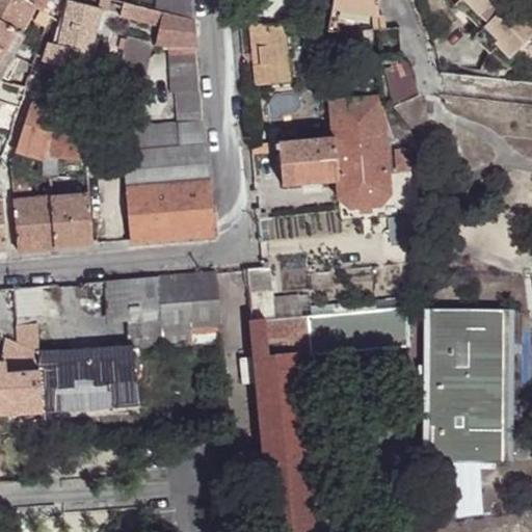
[(34,8),(19,0),(0,0),(0,24),(21,35),(34,8)]
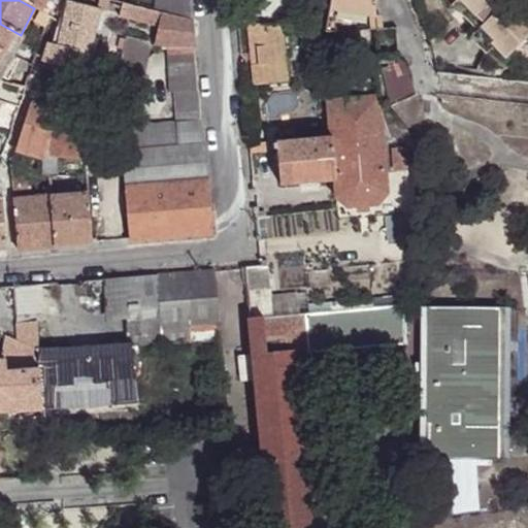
[(19,0),(34,8),(39,12),(41,7),(45,0),(19,0)]
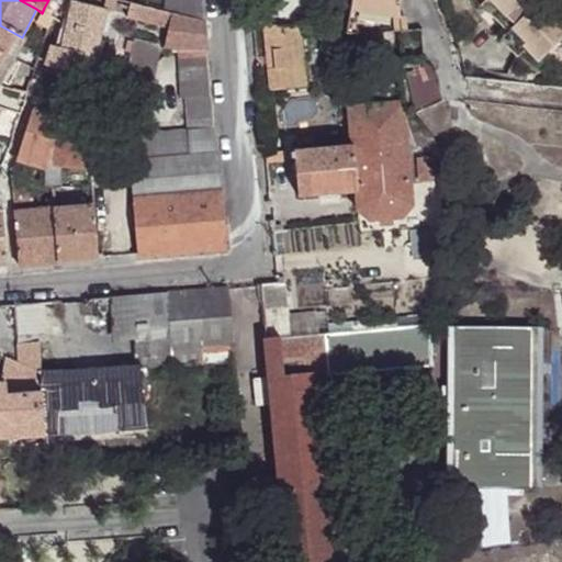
[(88,0),(87,7),(104,11),(107,0),(88,0)]
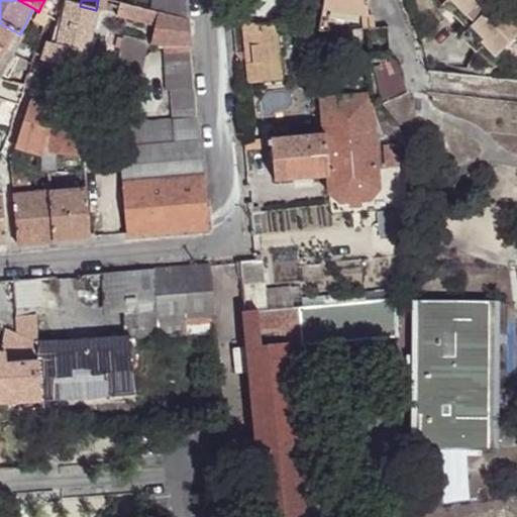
[(152,0),(151,12),(188,21),(185,0),(152,0)]
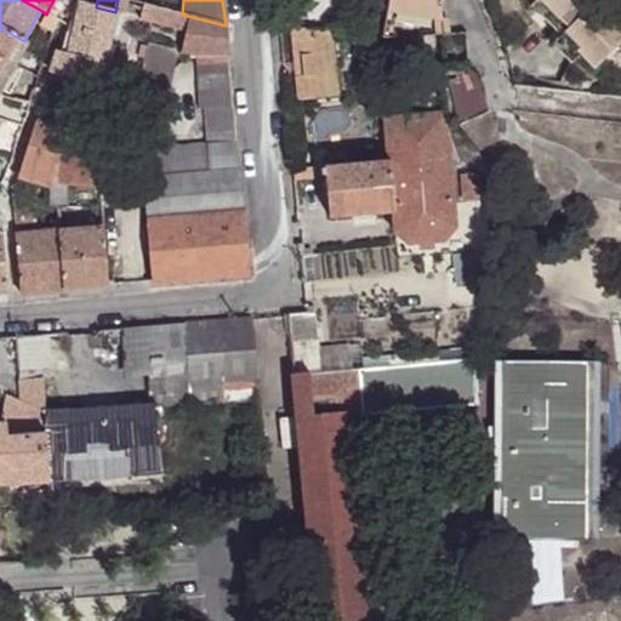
[(388,0),(387,10),(433,17),(442,18),(439,0),(388,0)]
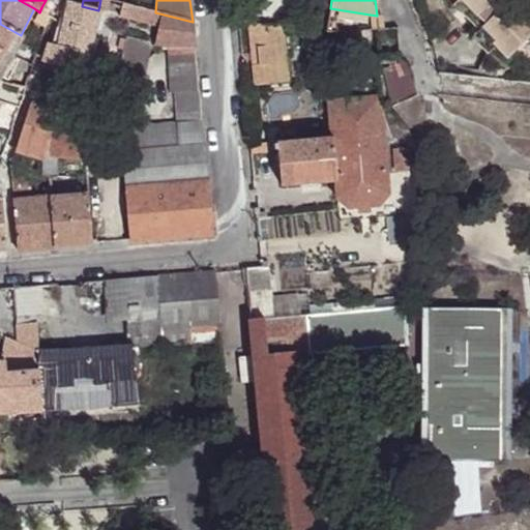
[(463,0),(458,6),(471,21),(481,15),(505,0),(463,0)]
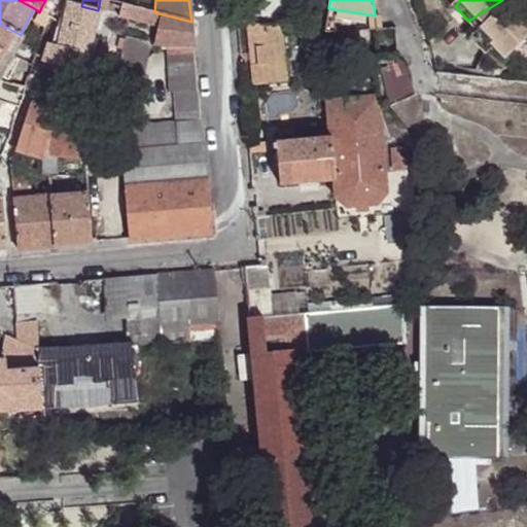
[(502,0),(479,14),(468,21),(478,32),(470,38),(487,56),(496,48),(507,60),(526,40),(526,14),(524,19),(507,0),(502,0)]
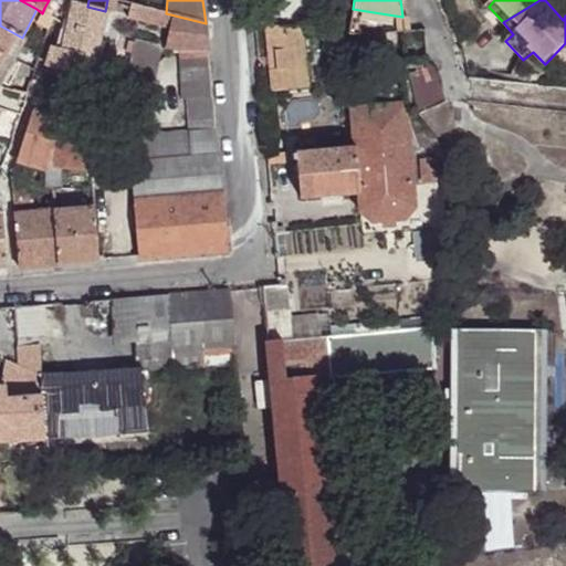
[(52,48),(45,69),(88,80),(90,76),(104,13),(105,11),(87,7),(74,3),(65,28),(59,50),(52,48)]
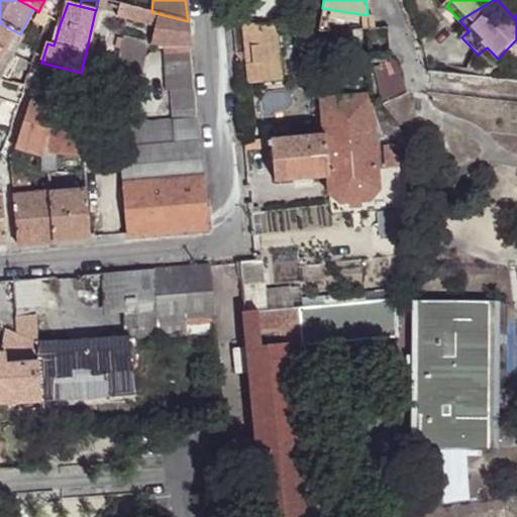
[(151,12),(118,4),(114,17),(150,25),(151,12)]
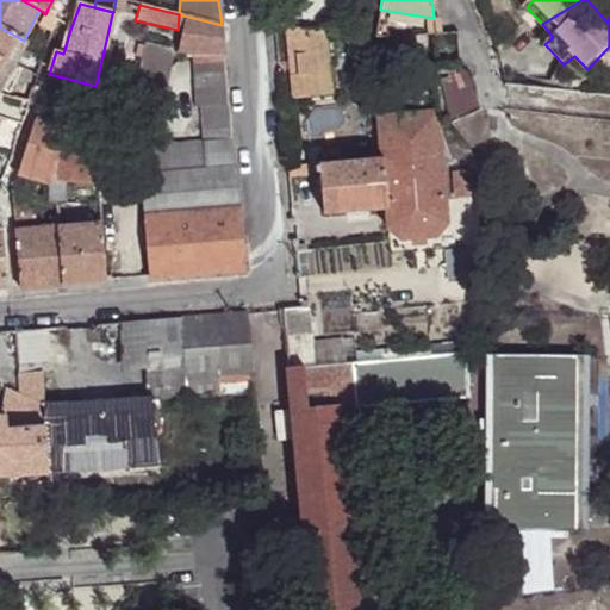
[(222,25),(179,14),(178,30),(175,54),(192,55),(193,55),(224,55),(222,25)]
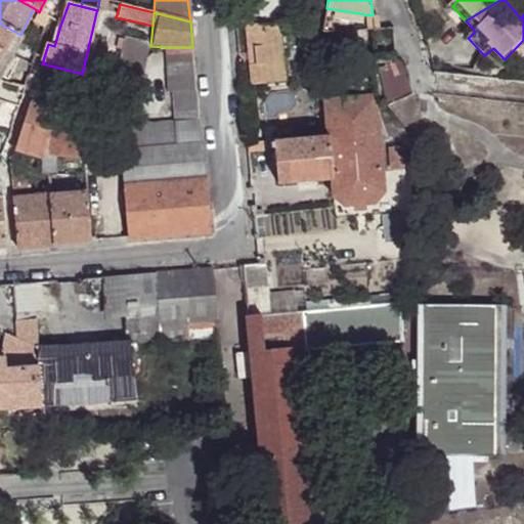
[(20,35),(0,24),(0,51),(10,56),(23,36),(20,35)]
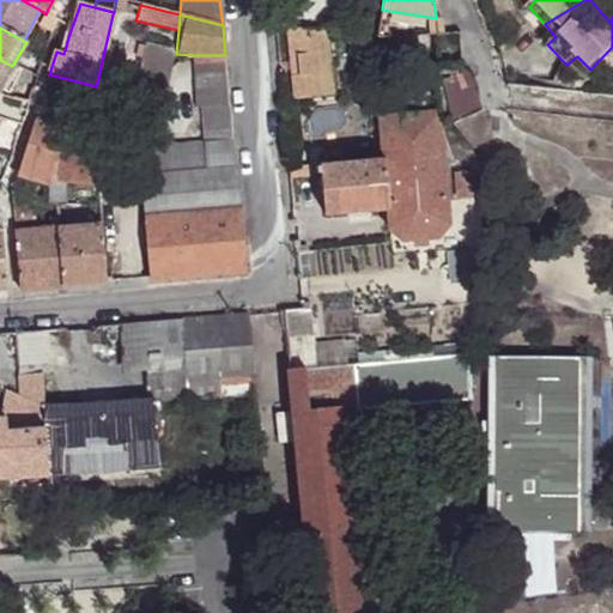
[(64,28),(56,52),(64,54),(71,30),(64,28)]
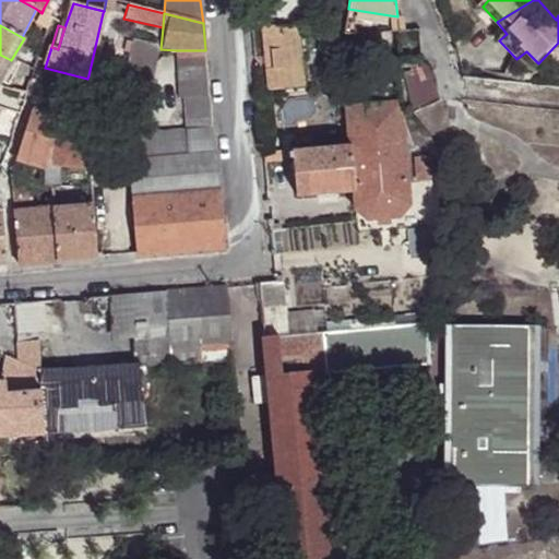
[(301,88),(297,27),(260,27),(265,92),(301,88)]
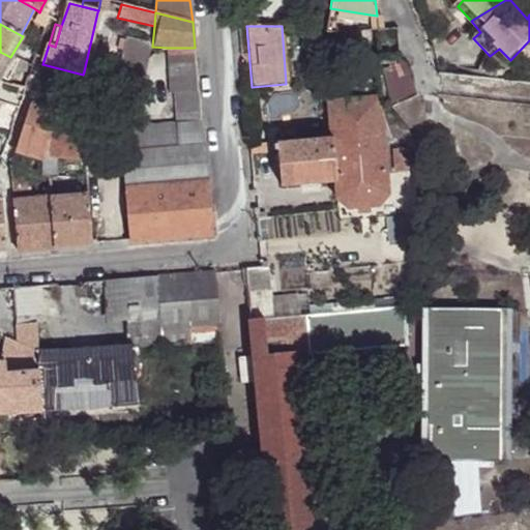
[(113,95),(138,100),(149,46),(149,42),(125,37),(117,79),(113,95)]
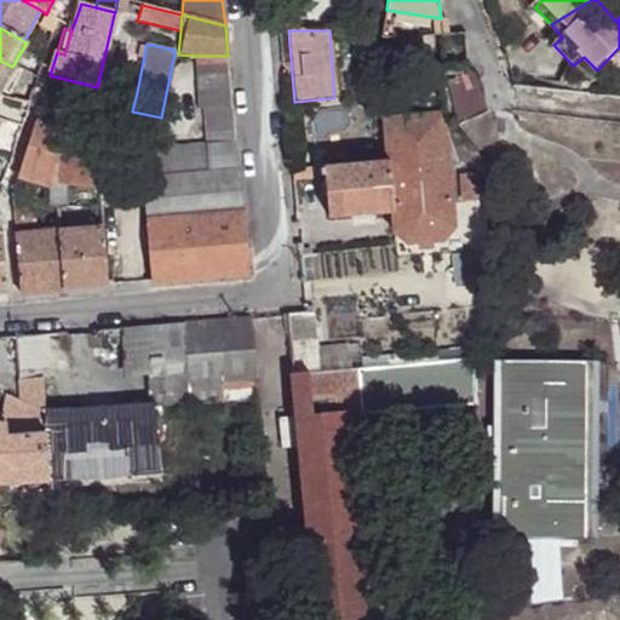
[(228,56),(196,56),(195,56),(197,109),(204,109),(233,107),(230,70),(228,56)]
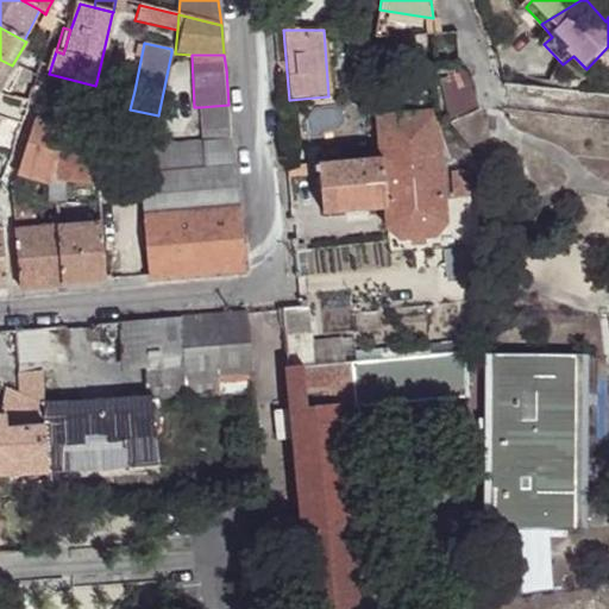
[(0,88),(12,66),(0,60),(0,88)]
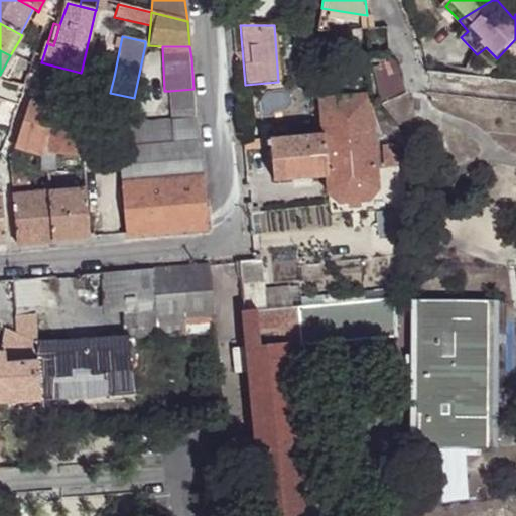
[(0,81),(6,83),(19,60),(10,55),(0,75),(0,81)]
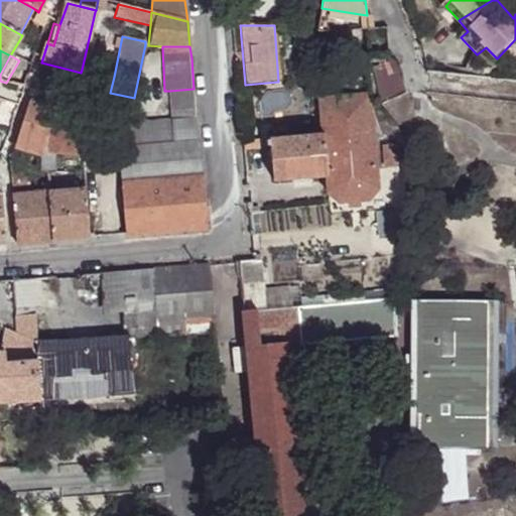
[(376,101),(405,95),(398,65),(386,58),(366,59),(376,101)]
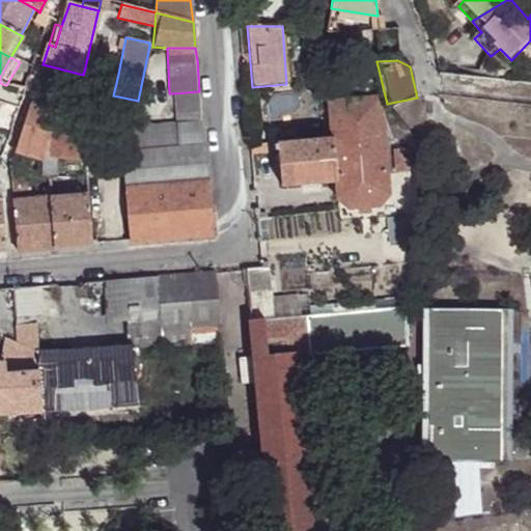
[(60,68),(43,64),(38,77),(56,81),(60,68)]
